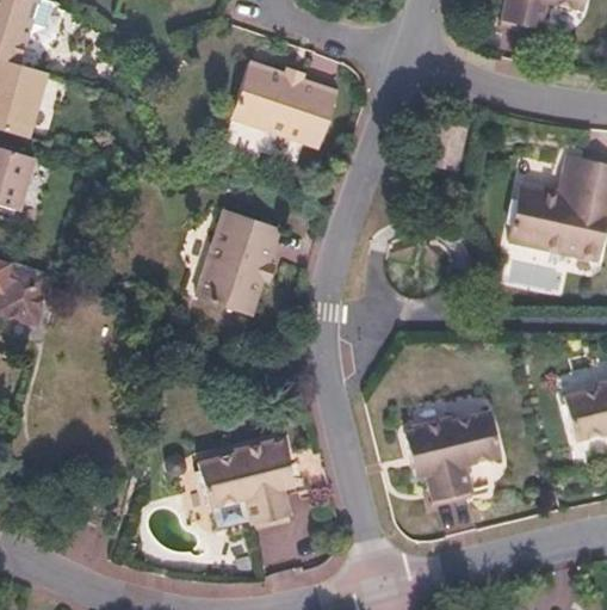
[(0,0),(0,59),(22,66),(30,36),(47,29),(55,2),(49,0),(0,0)]
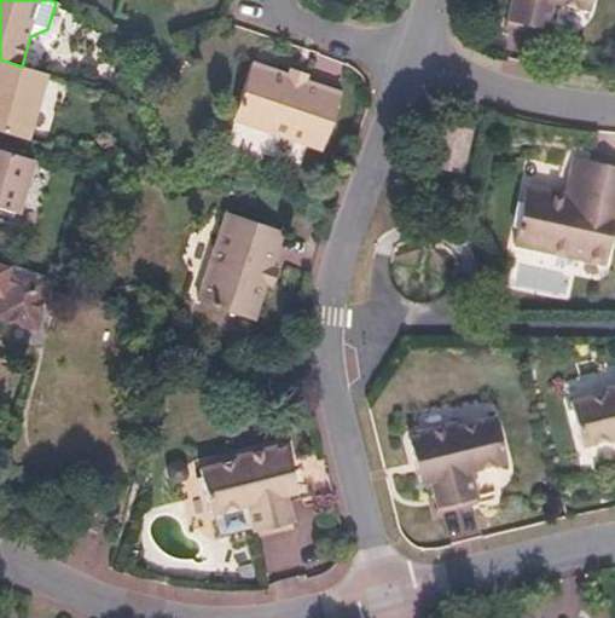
[(514,0),(508,28),(545,36),(553,0),(591,10),(592,0),(514,0)]
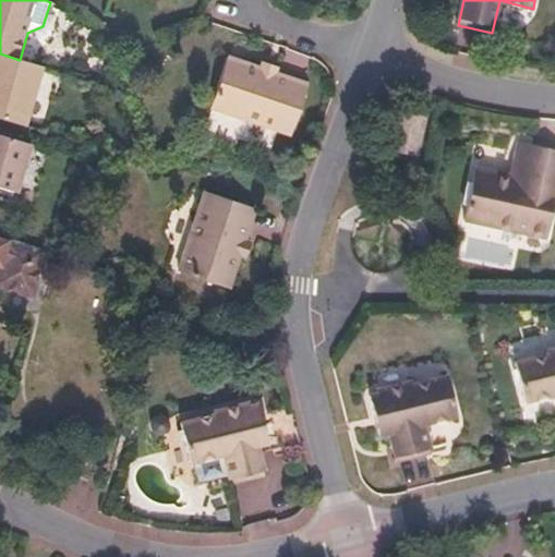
[(0,118),(24,125),(40,67),(20,60),(0,53),(0,118)]
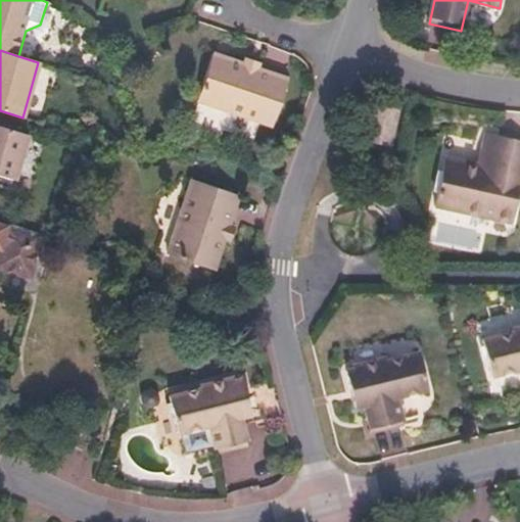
[(243,64),(213,54),(196,100),(273,128),(288,80),(254,68),(254,70),(243,66),(243,64)]
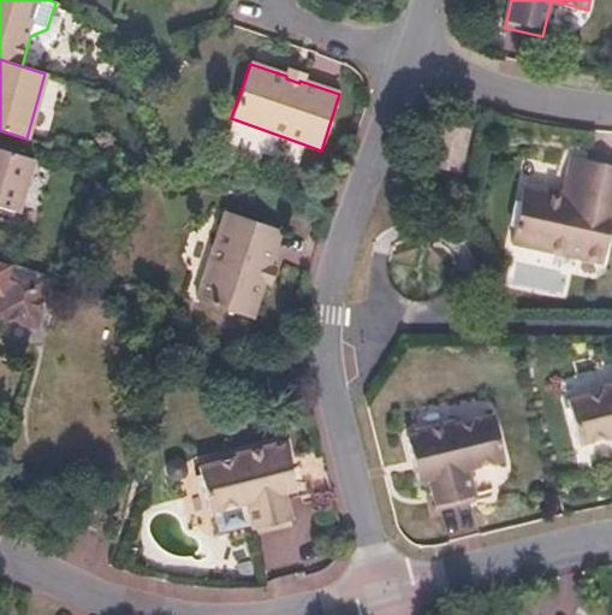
[(289,70),(286,76),(286,78),(299,83),(299,81),(302,74),(289,70)]
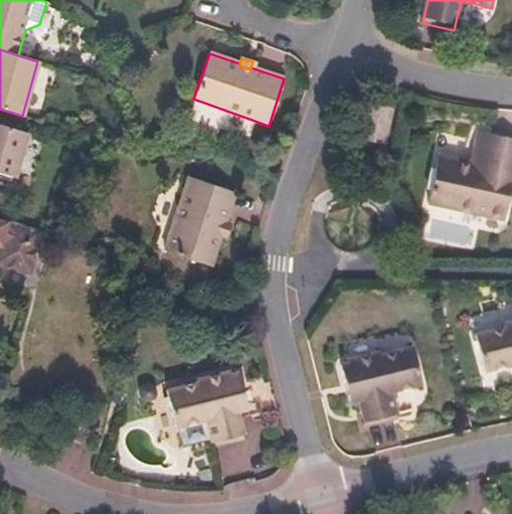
[(395,88),(369,81),(364,109),(390,114),(395,88)]
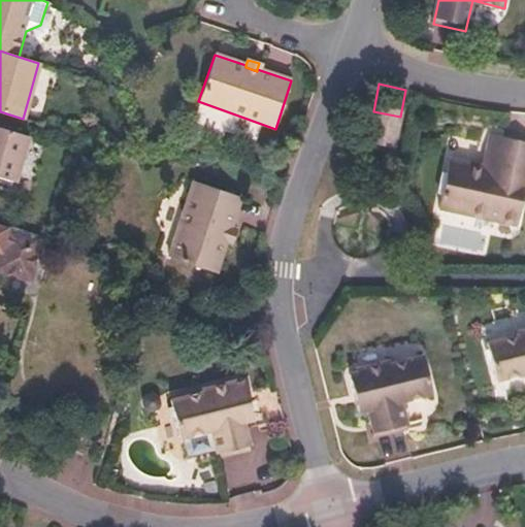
[(400,117),(373,111),(370,123),(398,128),(400,117)]
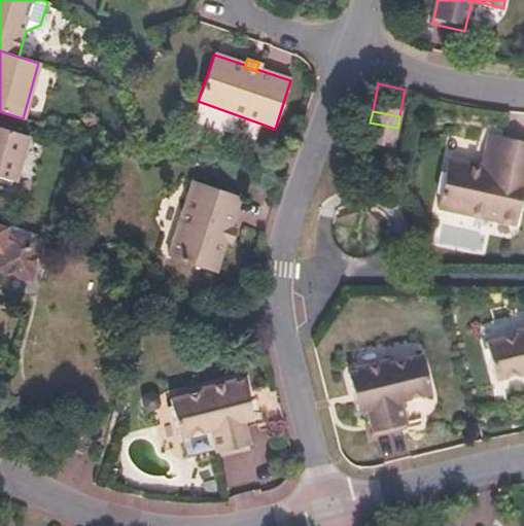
[(0,170),(14,174),(27,135),(0,126),(0,170)]
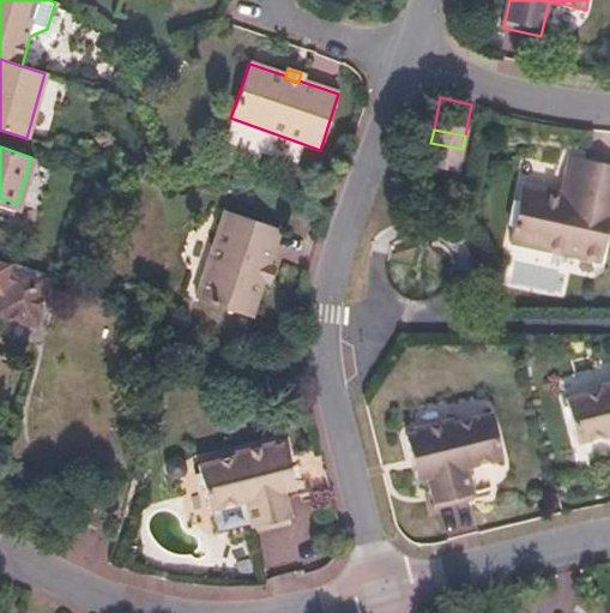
[(567,192),(526,184),(514,240),(603,259),(609,230),(609,202),(609,160),(575,154),(567,192)]
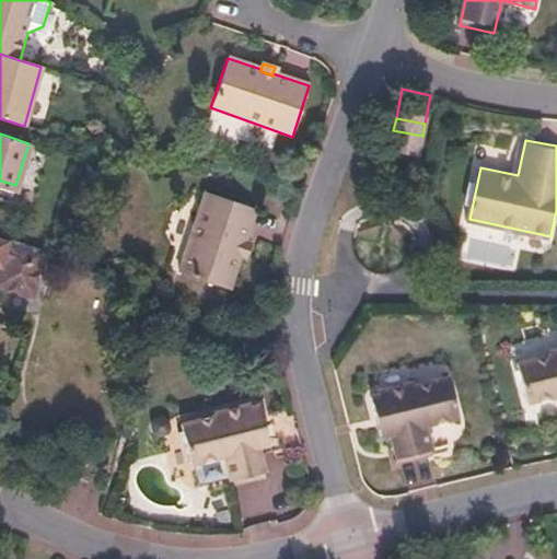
[(0,181),(0,189),(13,194),(15,185),(0,181)]
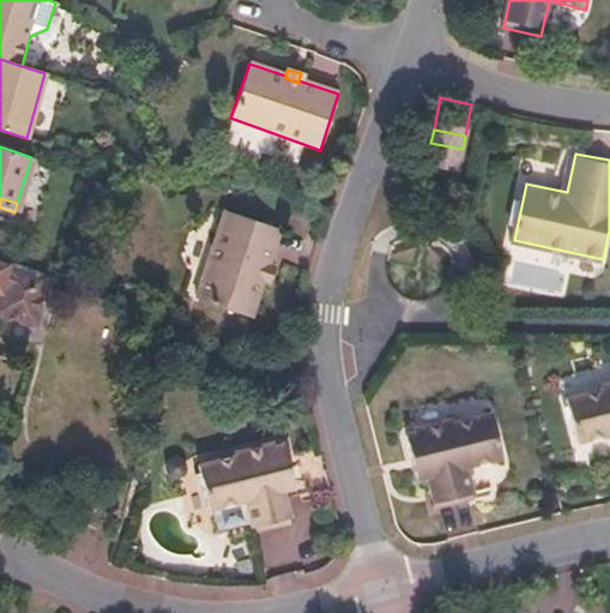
[(284,229),(230,210),(200,299),(254,317),(265,284),(272,264),(284,229)]
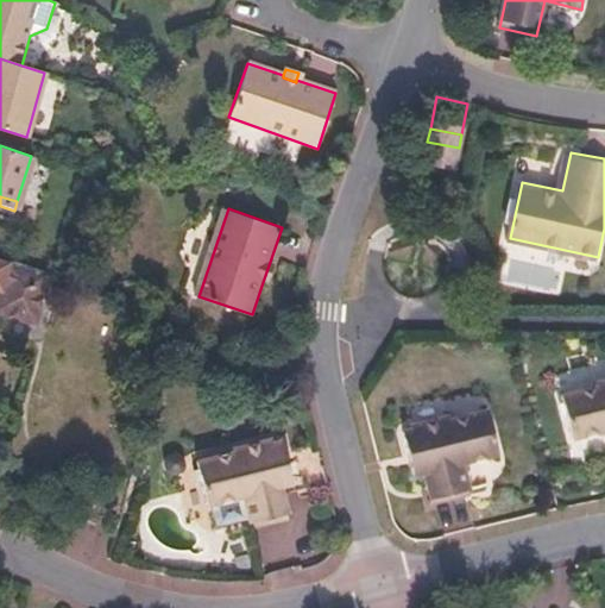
[(0,257),(0,289),(2,290),(0,295),(0,314),(36,326),(54,275),(0,257)]
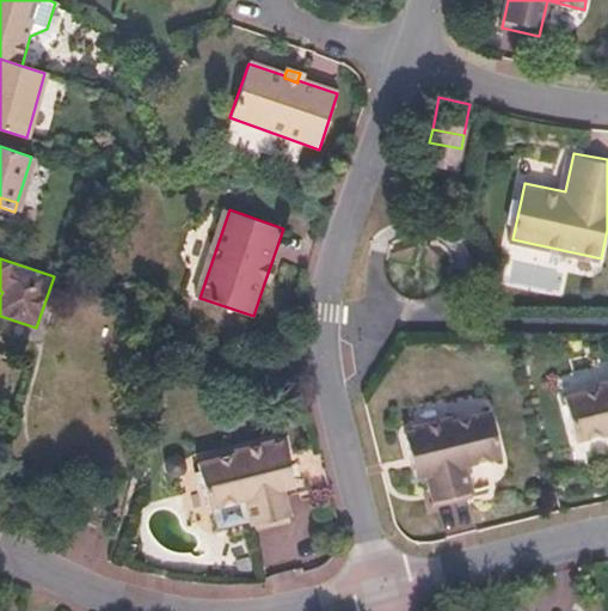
[(277,264),(271,263),(264,283),(270,286),(277,264)]
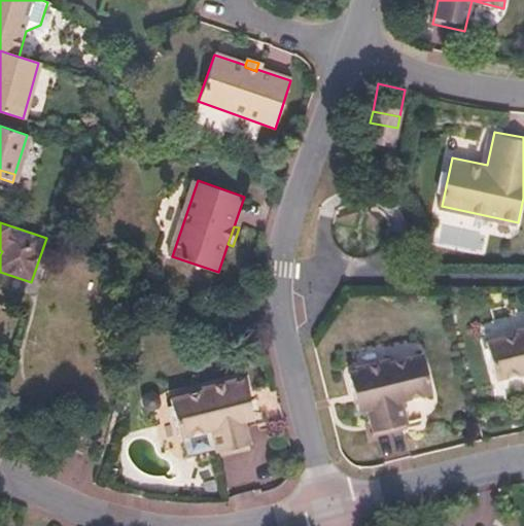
[(521,337),(488,344),(497,381),(523,374),(523,331),(520,332),(521,337)]
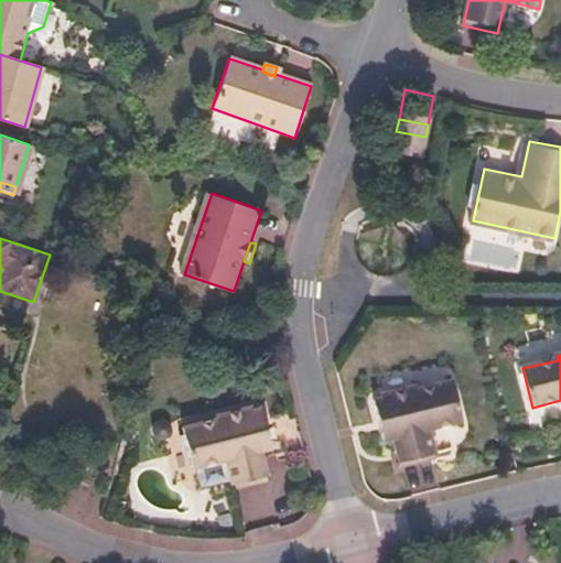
[(384,399),(376,400),(380,423),(390,421),(395,439),(397,437),(406,469),(438,463),(430,430),(467,421),(456,382),(420,390),(419,387),(383,394),(384,399)]
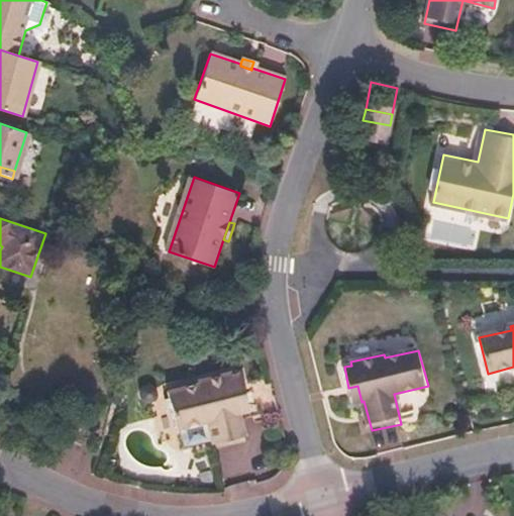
[(199,382),(169,390),(177,425),(208,418),(215,445),(245,437),(239,409),(235,395),(245,393),(240,372),(227,375),(226,372),(198,379),(199,382)]
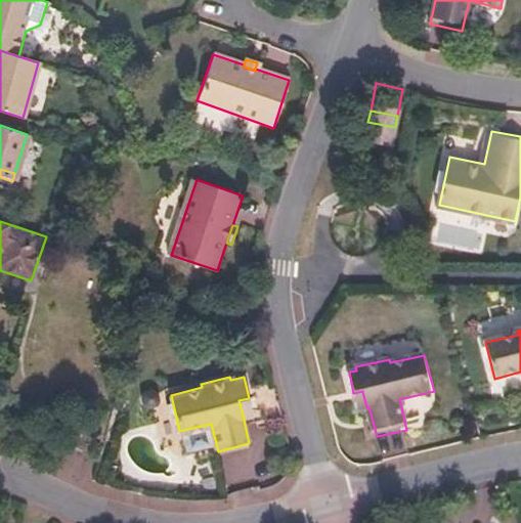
[(362,391),(353,393),(357,409),(366,407),(362,391)]
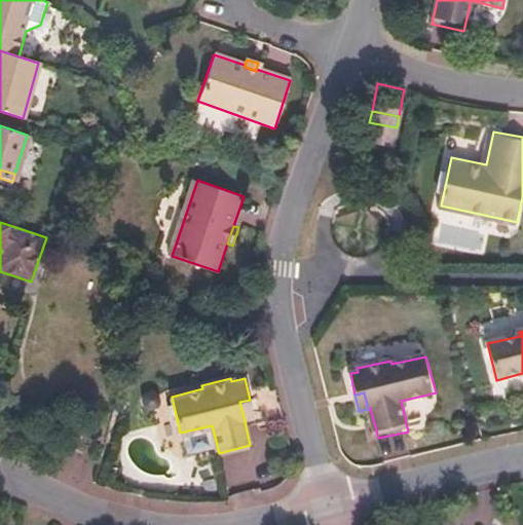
[(250,400),(239,402),(244,416),(254,414),(250,400)]
